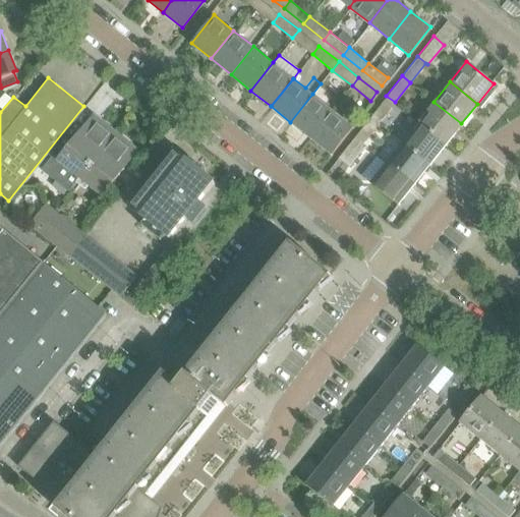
[(290,122),(310,137),(333,110),(312,94),(290,122)]
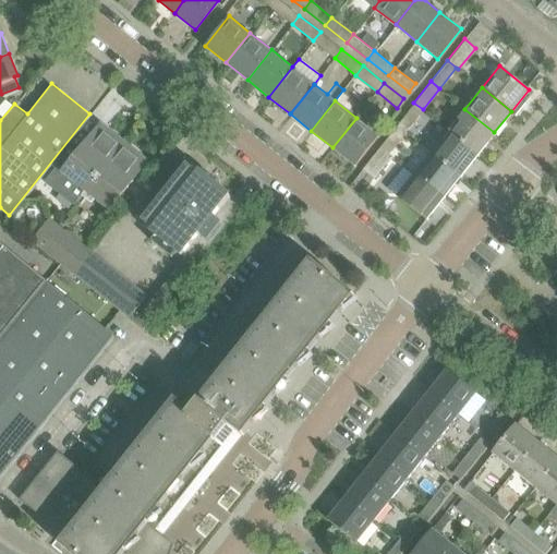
[(413,103),(397,123),(406,130),(423,109),(413,103)]
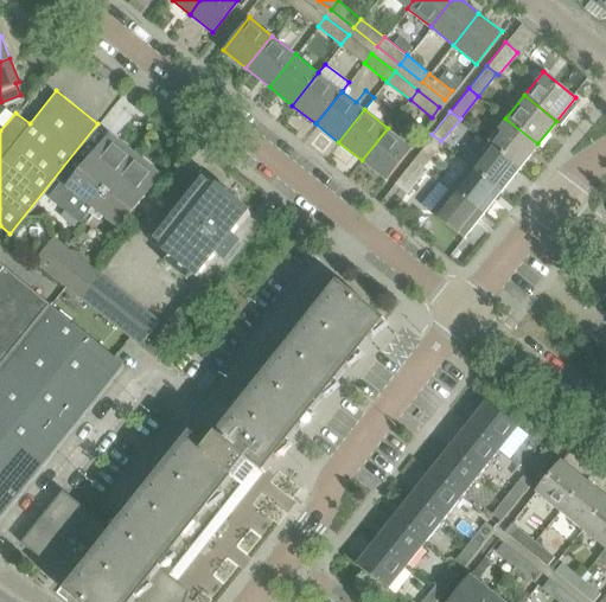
[(505,119),(488,141),(520,166),(537,143),(505,119)]
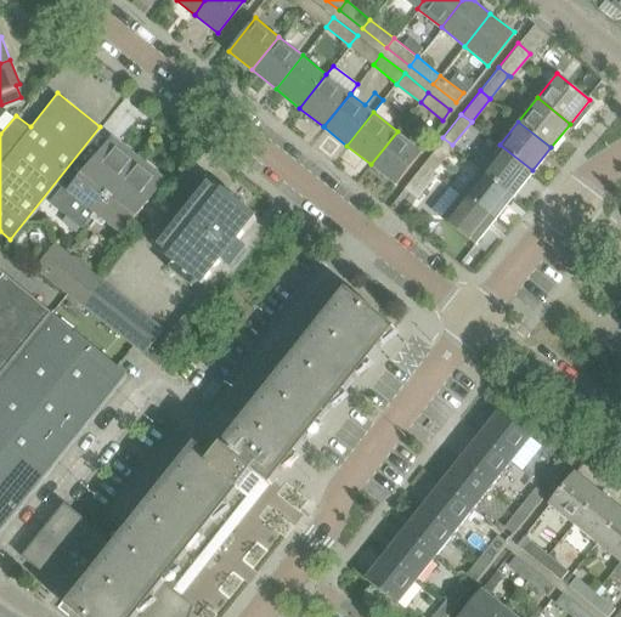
[(421,151),(397,131),(371,164),(394,184),(421,151)]
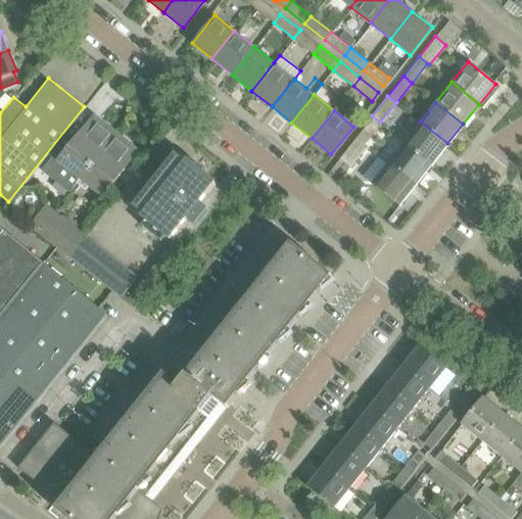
[(57,159),(80,177),(116,130),(95,112),(57,159)]
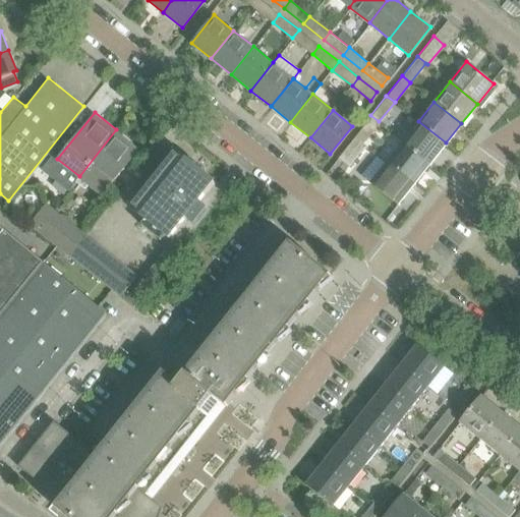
[(353,136),(361,144),(379,121),(370,115),(353,136)]
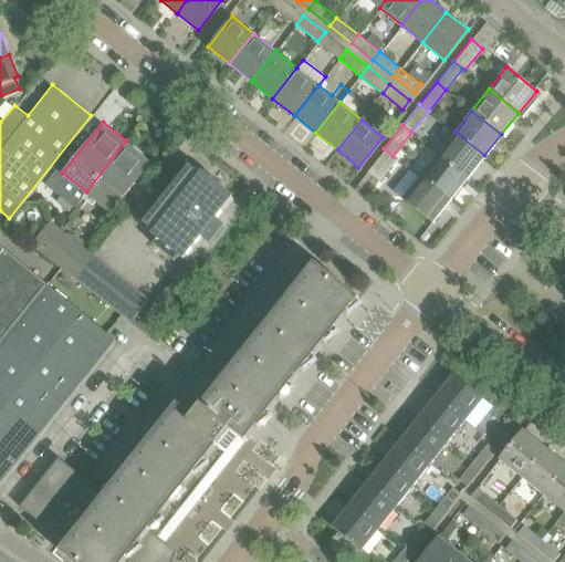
[(454,132),(437,153),(467,177),(484,155),(454,132)]
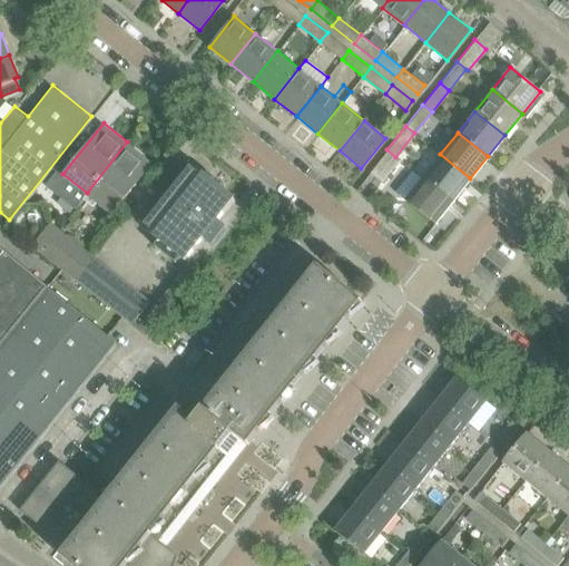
[(151,160),(127,142),(87,193),(111,212),(151,160)]
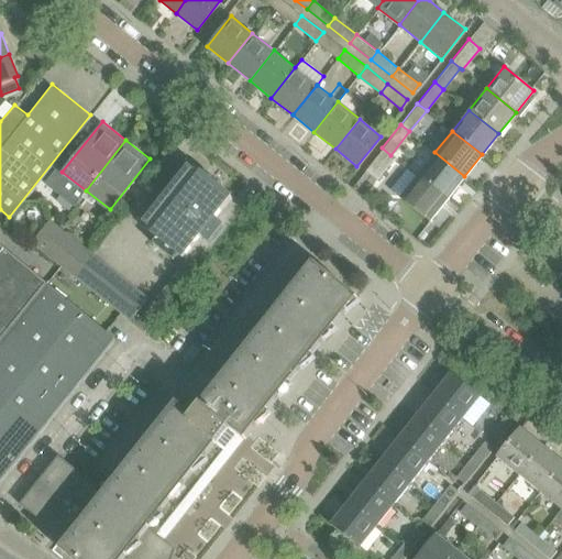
[(393,156),(390,155),(382,148),(364,168),(375,177),(393,156)]
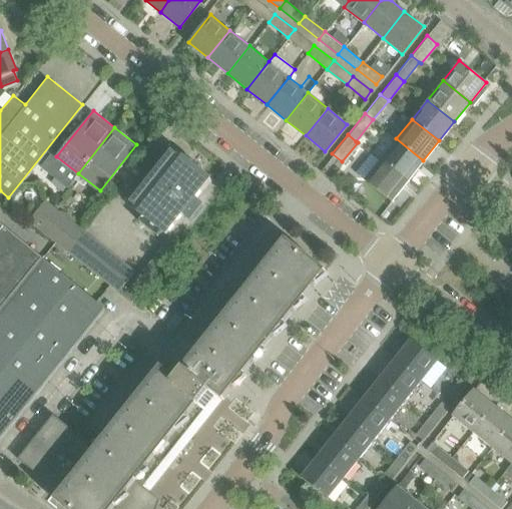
[(396,138),(381,157),(408,179),(423,160),(396,138)]
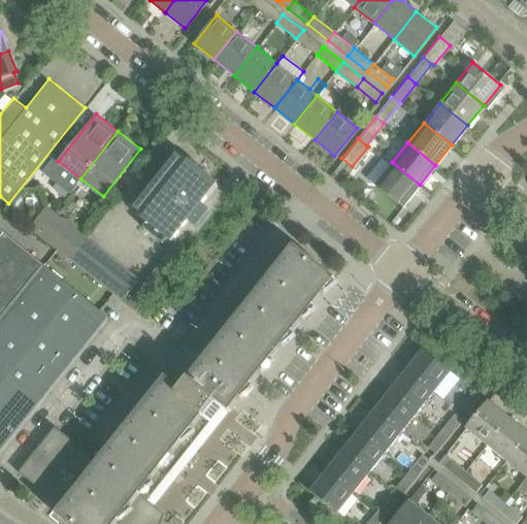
[(137,199),(131,206),(169,237),(170,238),(187,218),(195,224),(208,208),(199,201),(216,182),(176,151),(137,199)]
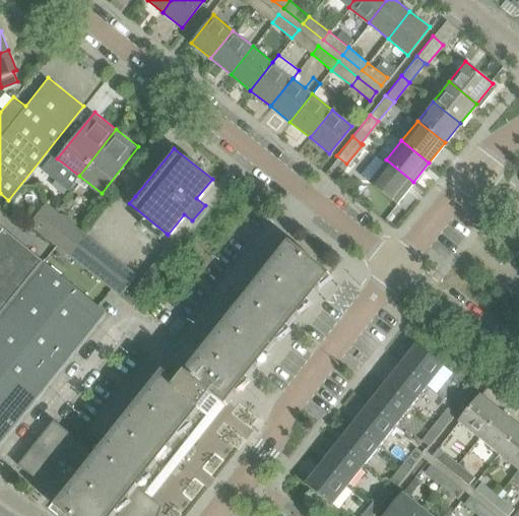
[(397,202),(413,182),(386,159),(370,181),(397,202)]
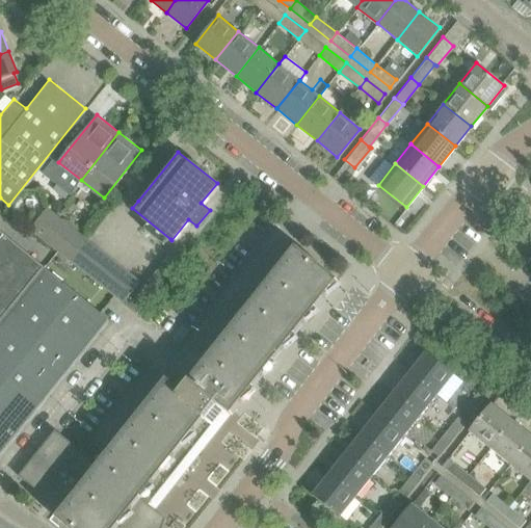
[(46,206),(37,216),(53,229),(61,218),(46,206)]
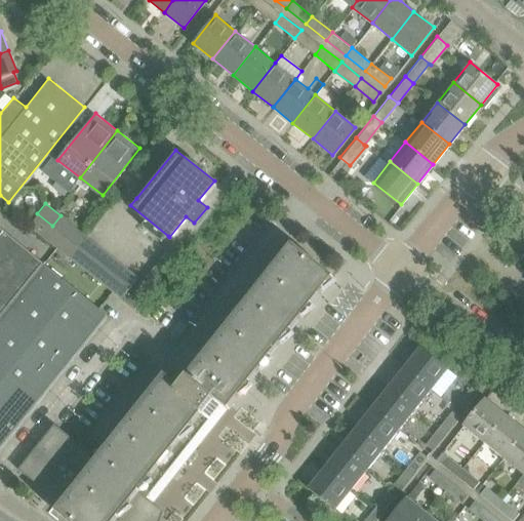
[(29,225),(44,236),(52,226),(37,213),(29,225)]
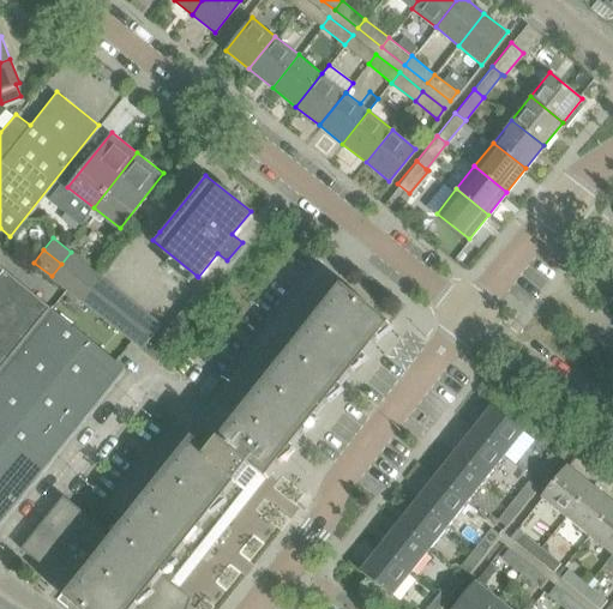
[(52,276),(79,299),(98,273),(71,252),(61,264),(52,276)]
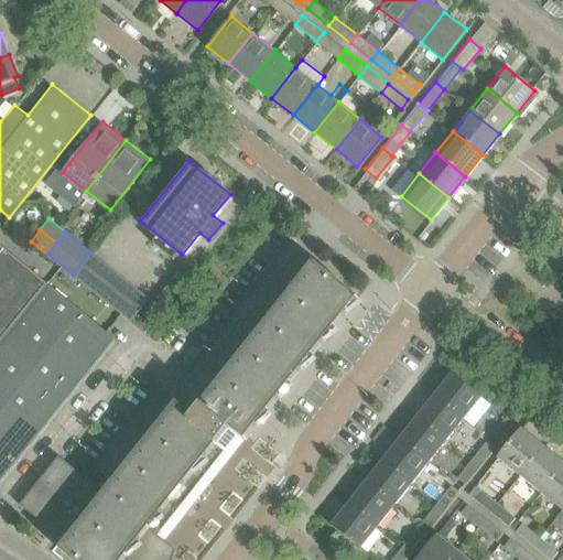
[(0,336),(45,280),(0,243),(0,336)]
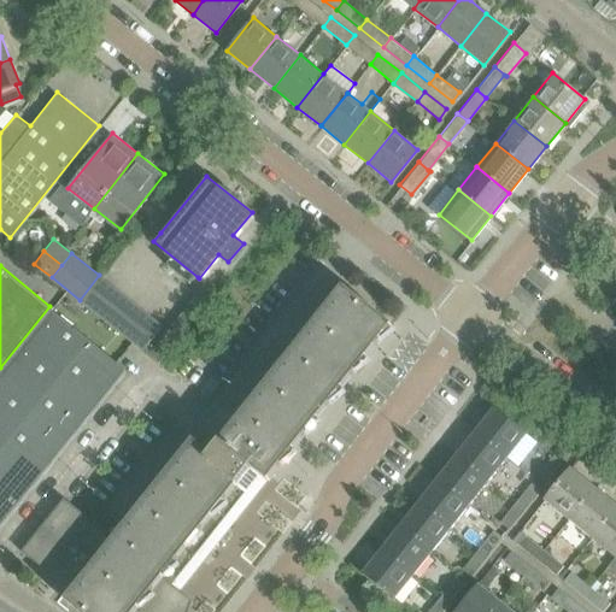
[(80,300),(94,311),(113,287),(99,275),(80,300)]
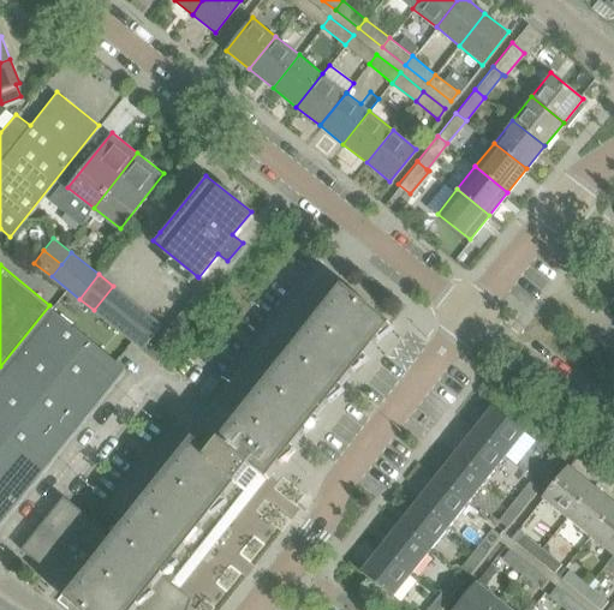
[(203,281),(197,289),(207,297),(213,289),(203,281)]
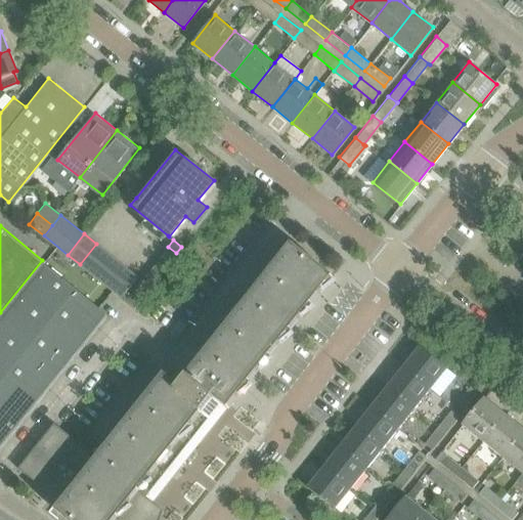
[(226,407),(252,375),(332,275),(291,243),(174,389),(160,378),(97,457),(54,421),(17,466),(60,502),(54,509),(68,519),(158,519),(162,509),(149,500),(213,421),(208,417),(220,402),(226,407)]
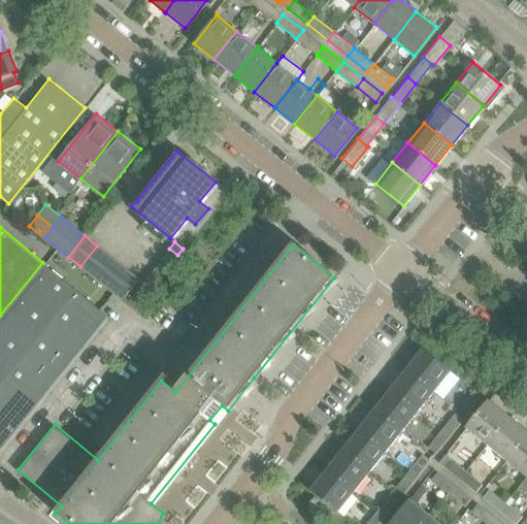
[(137,277),(97,246),(80,266),(121,298),(126,292),(137,277)]
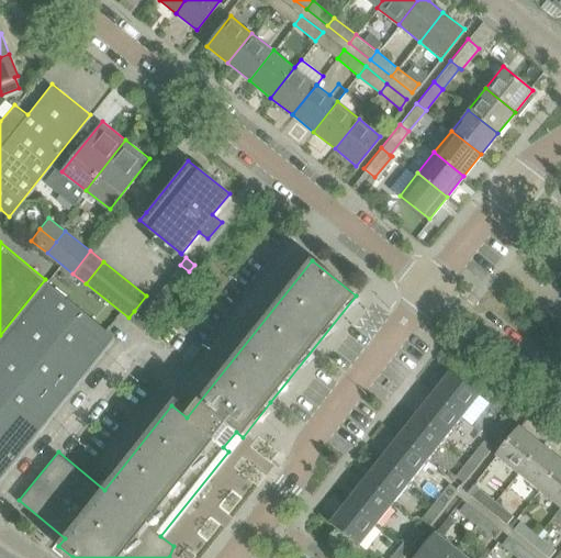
[(180,265),(175,271),(183,279),(189,271),(180,265)]
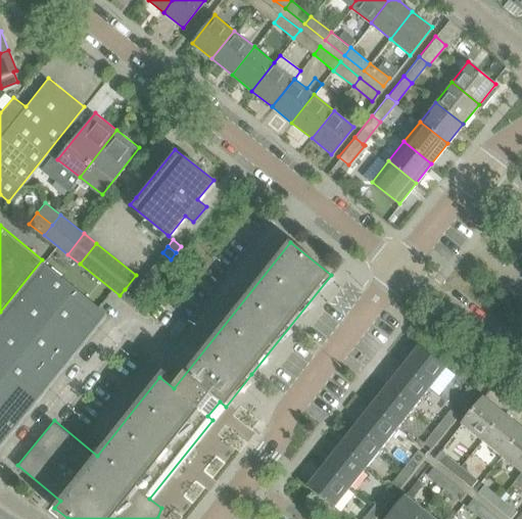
[(162,252),(156,260),(165,267),(171,260),(162,252)]
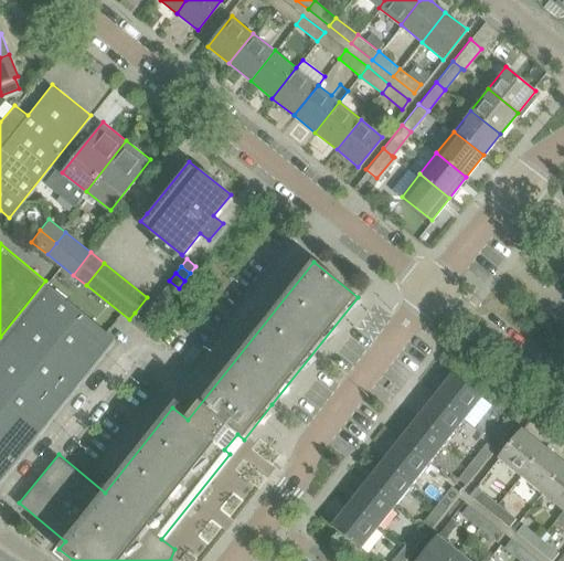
[(0,478),(115,338),(45,281),(0,337),(0,478)]
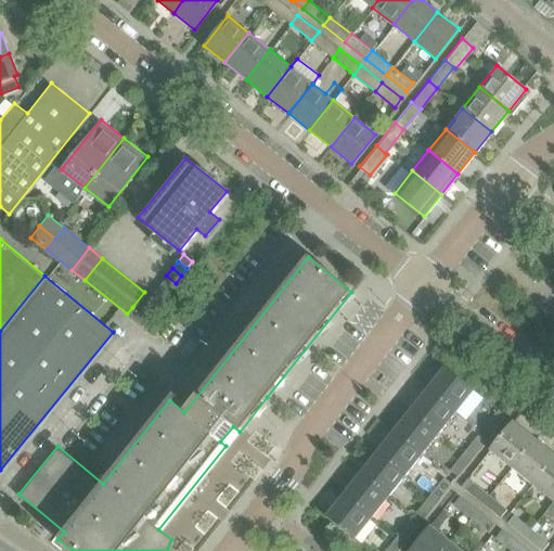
[(166,276),(160,282),(169,290),(176,283),(166,276)]
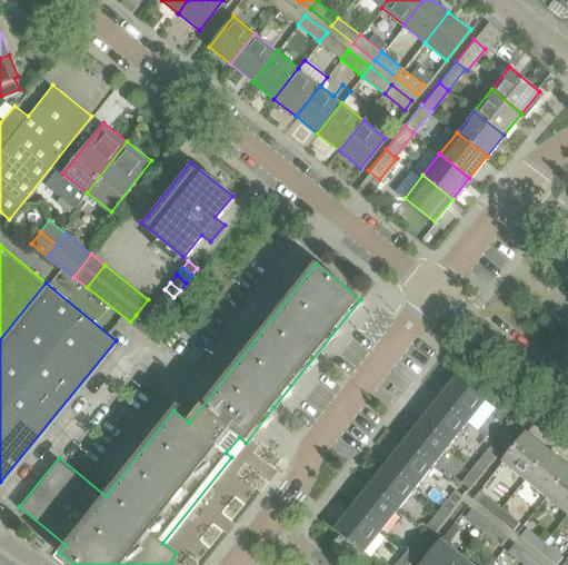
[(165,289),(159,297),(168,304),(173,297),(165,289)]
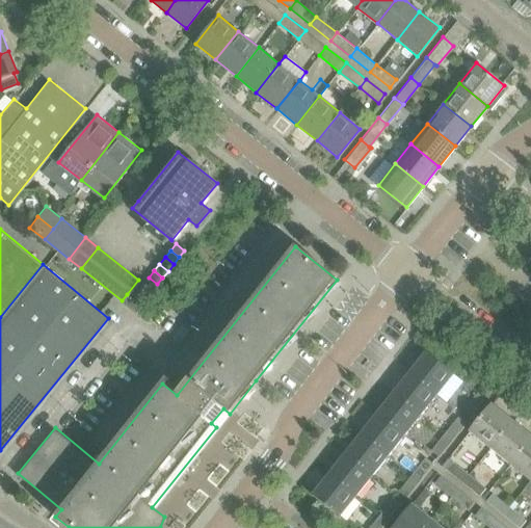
[(149,278),(143,285),(152,291),(157,284),(149,278)]
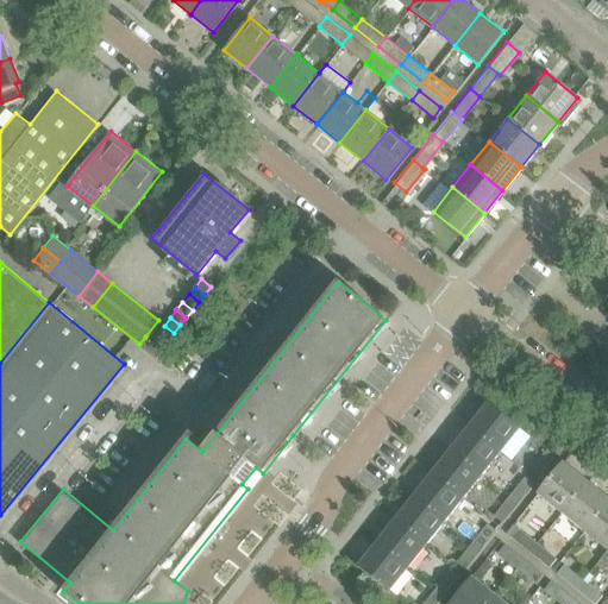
[(164,326),(157,333),(168,341),(168,340),(174,333),(164,326)]
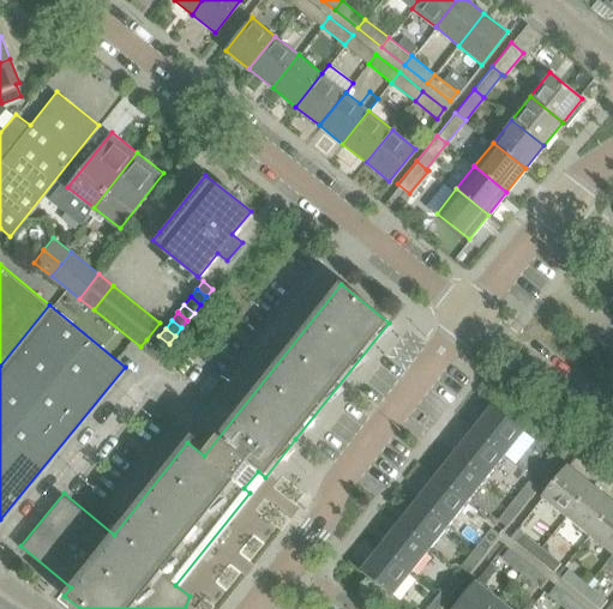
[(158,336),(152,344),(162,353),(169,344),(158,336)]
